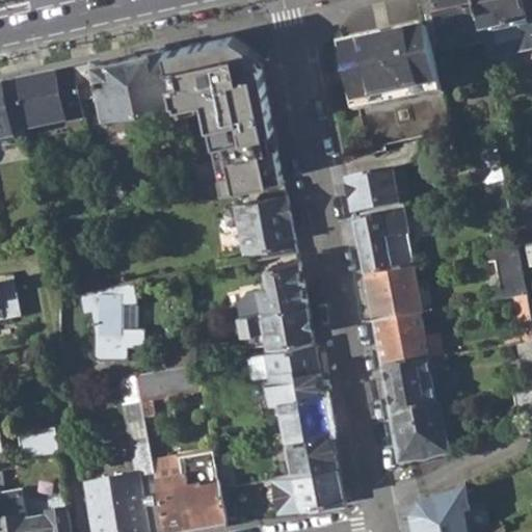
[(475,0),(434,0),(437,12),(434,12),(441,46),(442,51),(484,43),(475,0)]
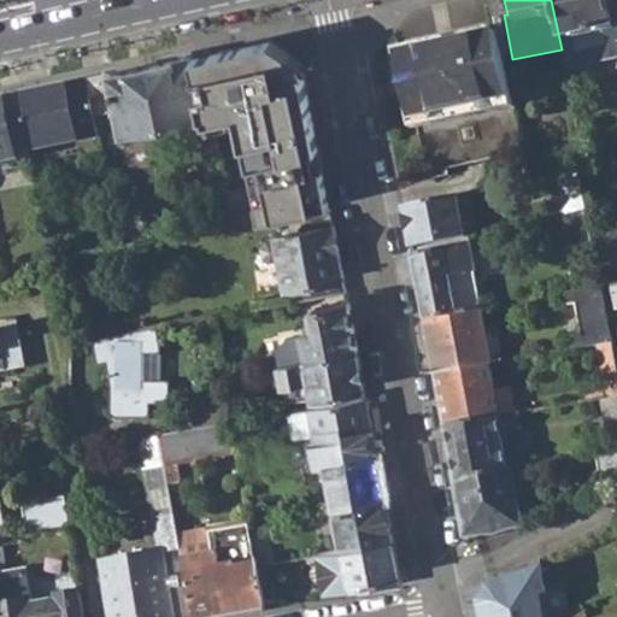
[(616,0),(551,0),(562,50),(565,69),(616,57),(613,42),(616,41),(616,0)]
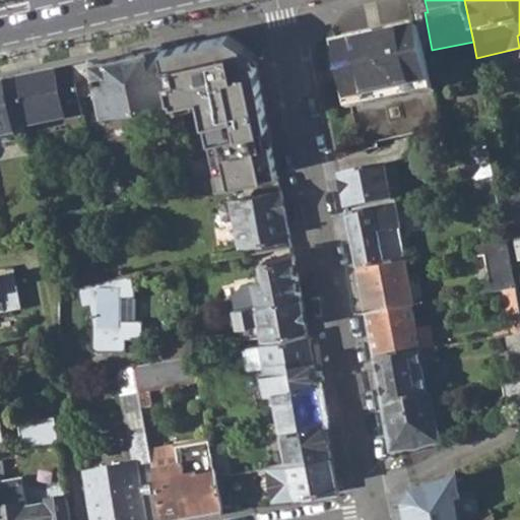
[(229,31),(165,47),(178,107),(197,194),(279,178),(262,89),(254,49),(229,31)]
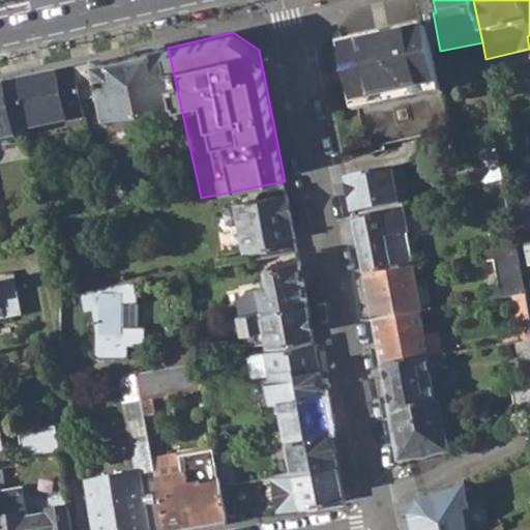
[(334,109),(425,91),(413,32),(325,49),(334,109)]
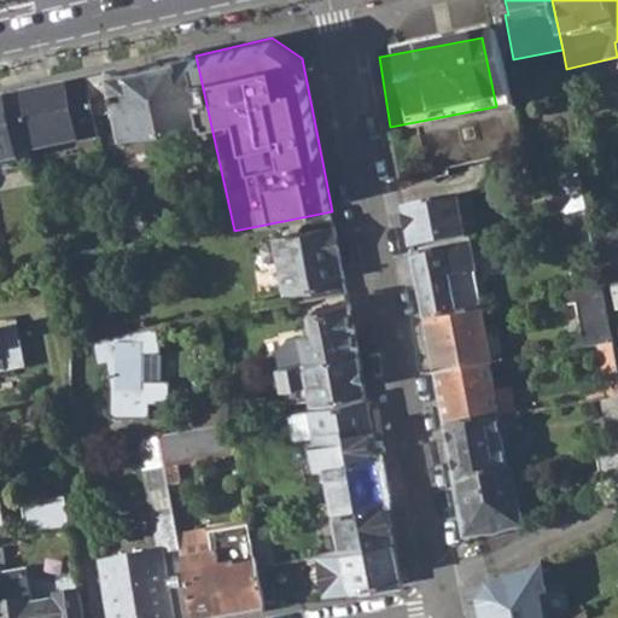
[(196,56),(147,66),(161,123),(185,118),(187,136),(213,132),(211,127),(196,56)]
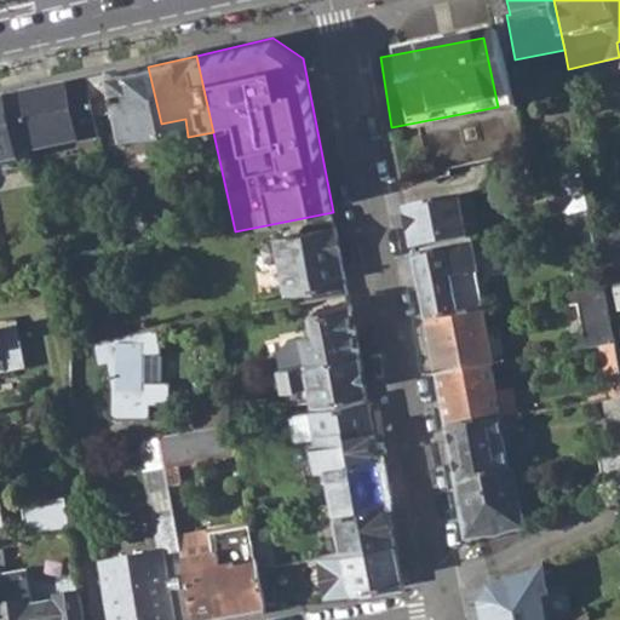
[(148,67),(89,79),(97,118),(118,113),(122,131),(161,124),(148,67)]
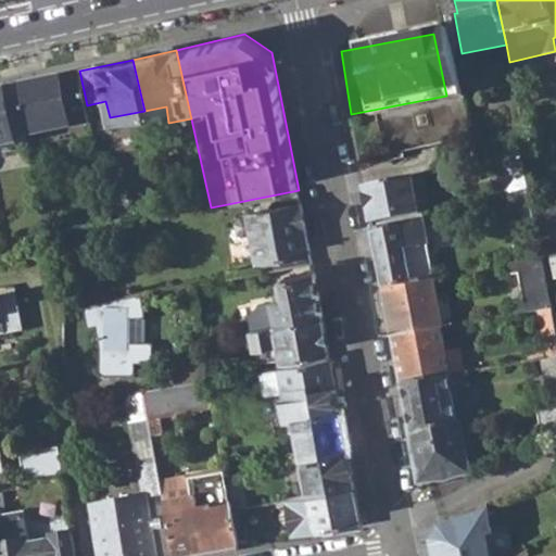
[(79,71),(15,86),(26,136),(90,122),(87,105),(79,71)]
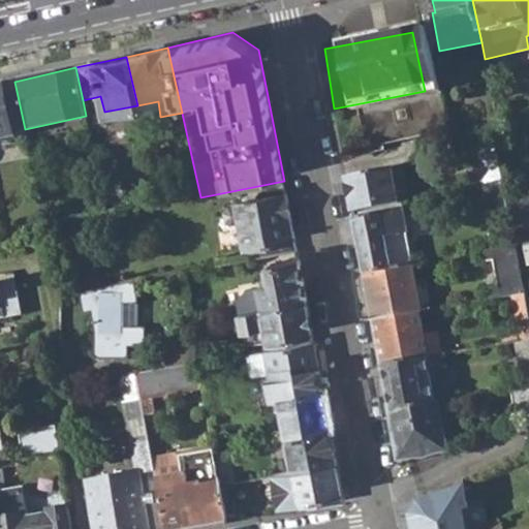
[(14,82),(0,84),(0,139),(26,134),(25,129),(14,82)]
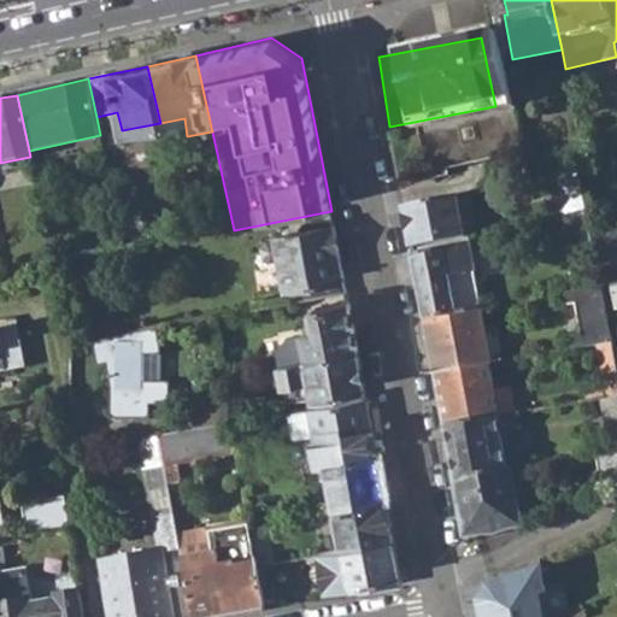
[(556,175),(563,213),(586,209),(581,170),(556,175)]
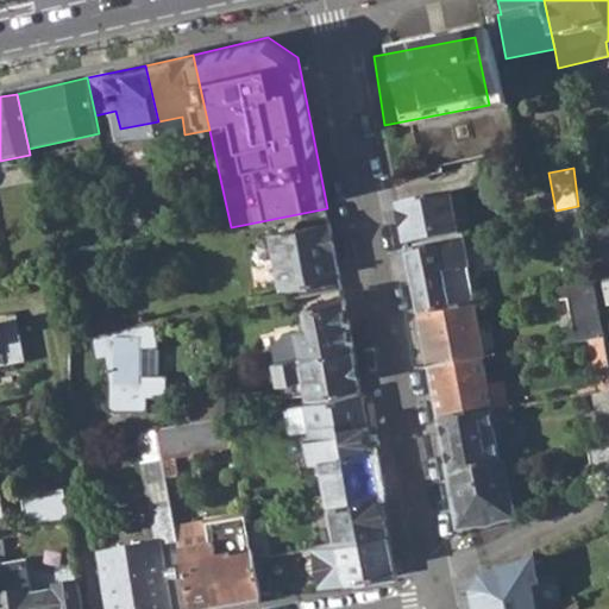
[(399,202),(406,242),(459,231),(452,192),(399,202)]
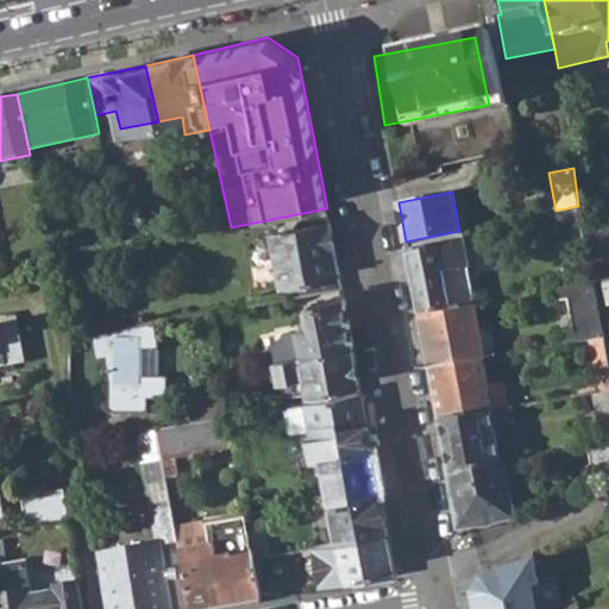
[(289,283),(292,297),(343,287),(330,221),(274,232),(283,284),(289,283)]
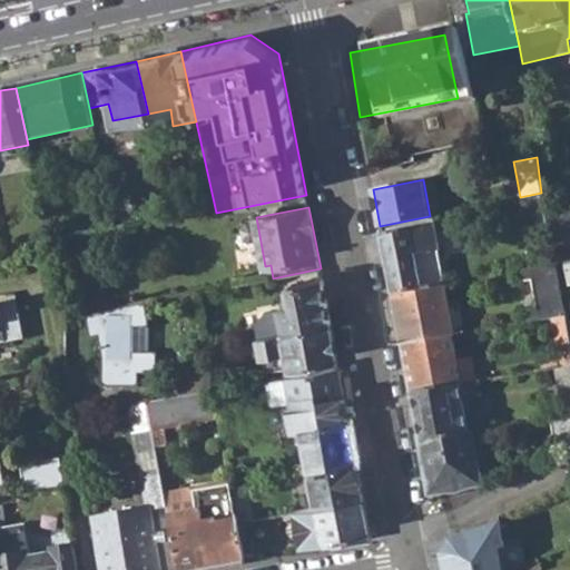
[(546,214),(552,249),(569,245),(569,217),(568,209),(546,214)]
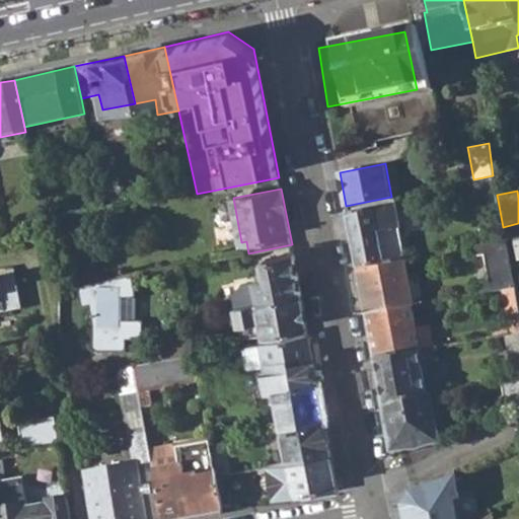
[(348,212),(359,269),(403,261),(405,261),(398,224),(401,225),(396,203),(348,212)]
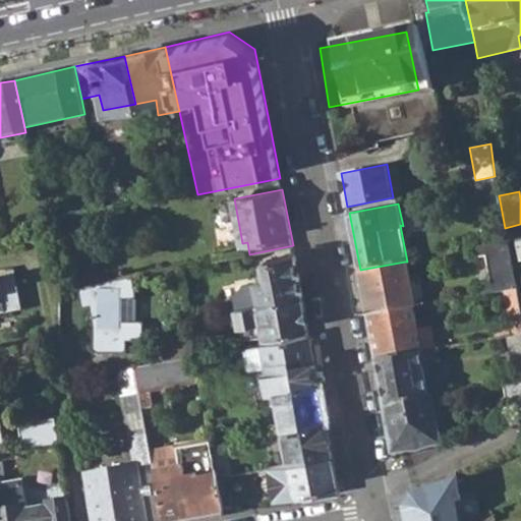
[(479,294),(504,289),(515,286),(508,244),(457,252),(459,262),(486,256),(490,283),(477,284),(479,294)]
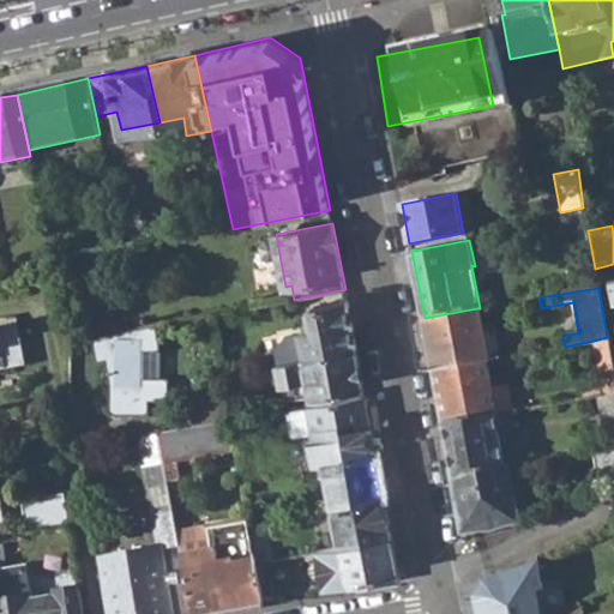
[(305,355),(356,348),(348,299),(313,305),(309,309),(313,330),(283,337),(278,344),(282,361),(305,355)]
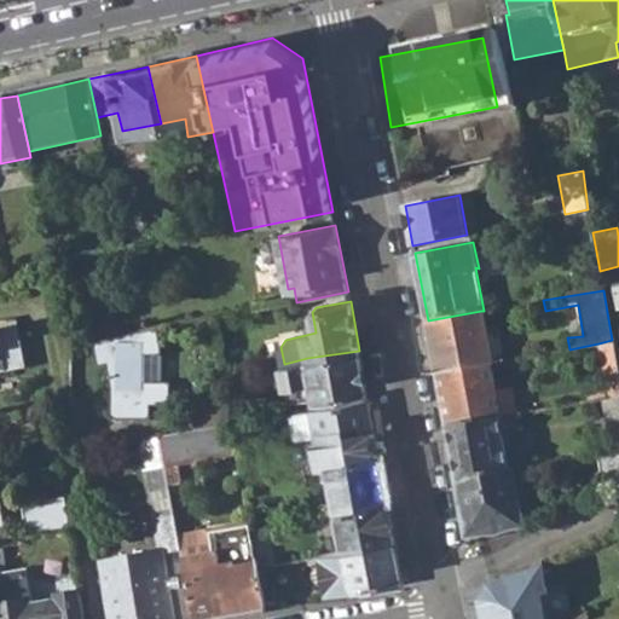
[(428,320),(438,371),(490,362),(481,311),(428,320)]
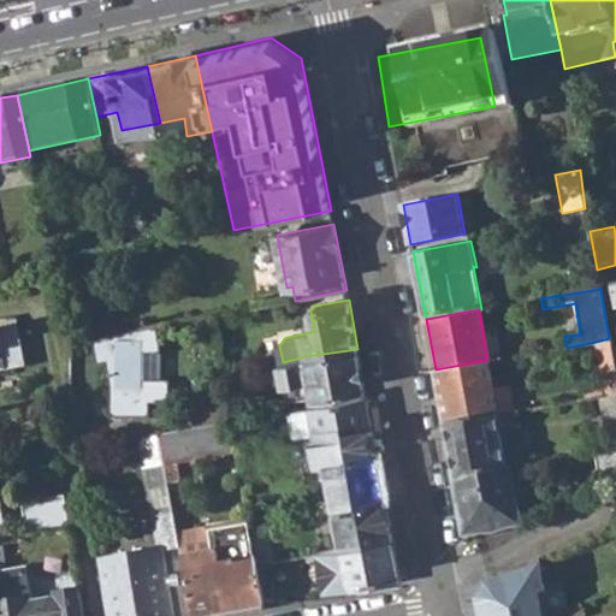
[(0,372),(25,368),(17,323),(0,325),(0,372)]
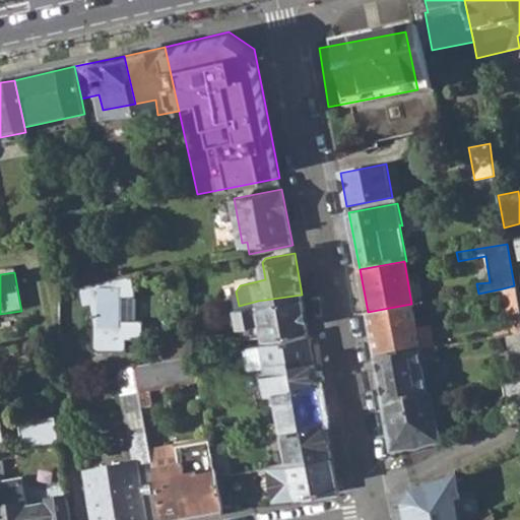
[(132,275),(78,285),(82,308),(90,307),(93,328),(93,352),(127,352),(127,341),(143,341),(143,322),(136,322),(122,322),(122,299),(135,299),(132,275)]
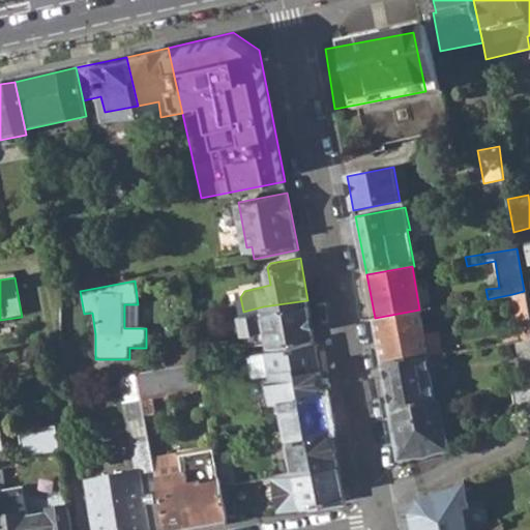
[(512,294),(522,342),(529,340),(529,321),(524,291),(512,294)]
